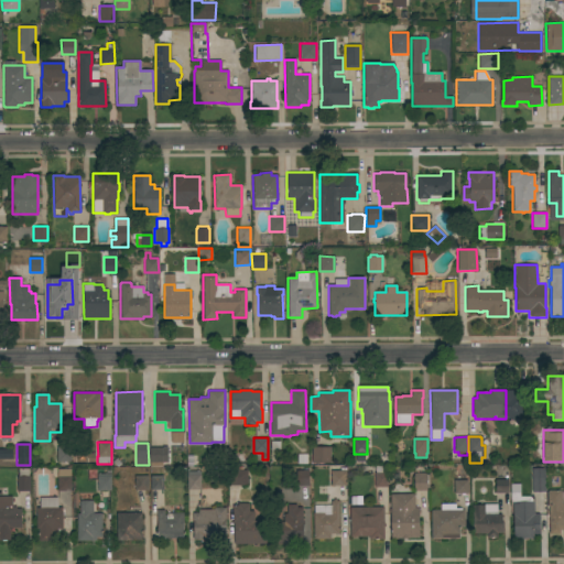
[(57,462),(57,447),(71,447),(71,462),(57,462)]
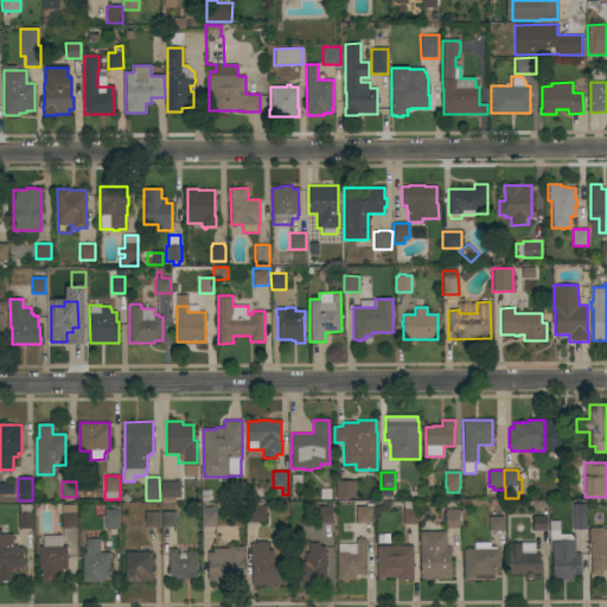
[(180,498),(160,498),(160,483),(180,481),(180,498)]
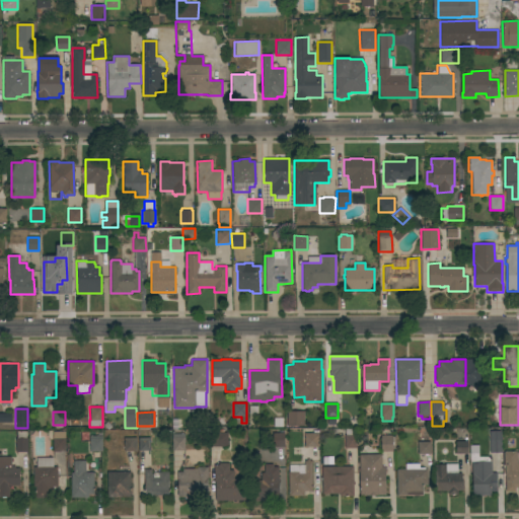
[(304,426),(287,426),(287,412),(304,412),(304,426)]
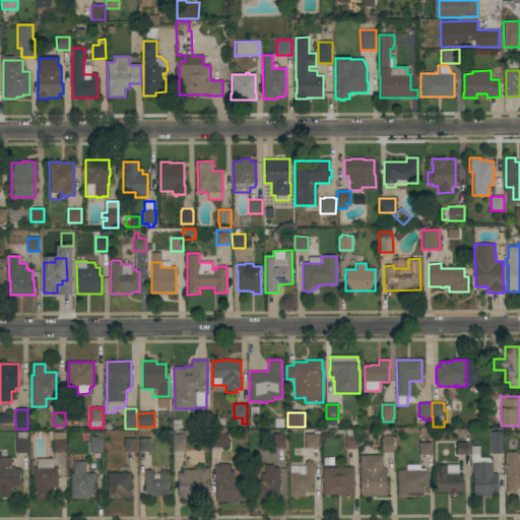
[(0,423),(0,413),(11,413),(11,423),(0,423)]
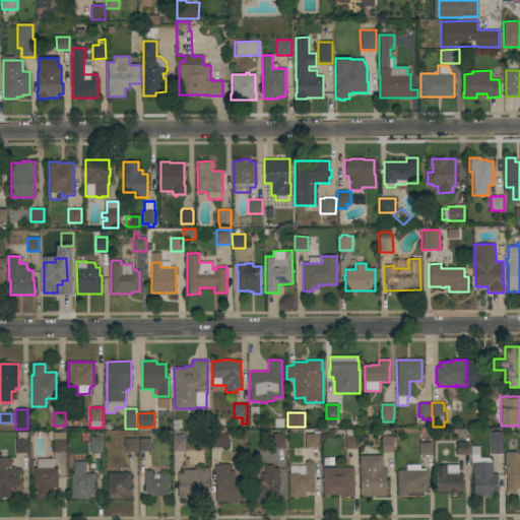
[(270,448),(270,434),(277,434),(277,430),(284,430),(284,448),(270,448)]
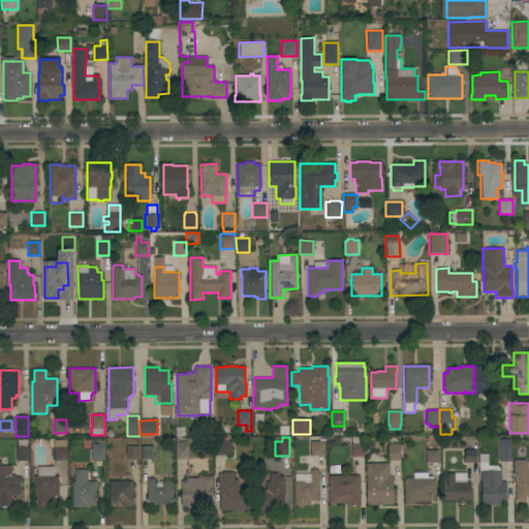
[(362,437),(362,443),(363,443),(364,457),(350,457),(350,443),(352,443),(352,437),(362,437)]
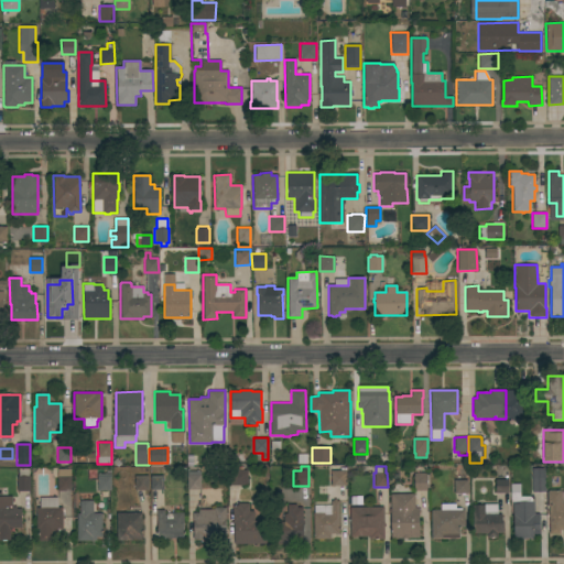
[(545,468),(545,491),(532,491),(531,468),(545,468)]
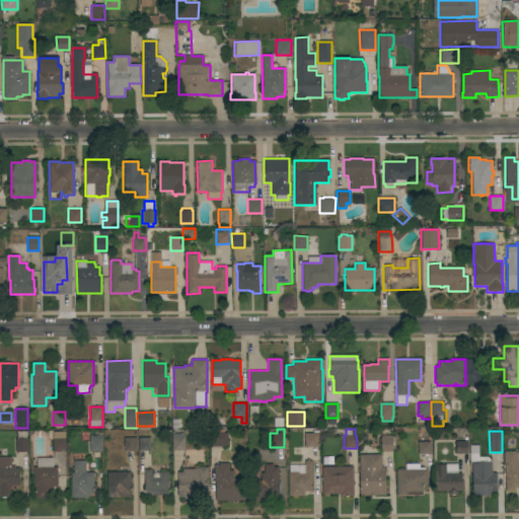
[(15,438),(17,438),(17,432),(26,432),(26,439),(27,439),(27,452),(15,452),(15,438)]
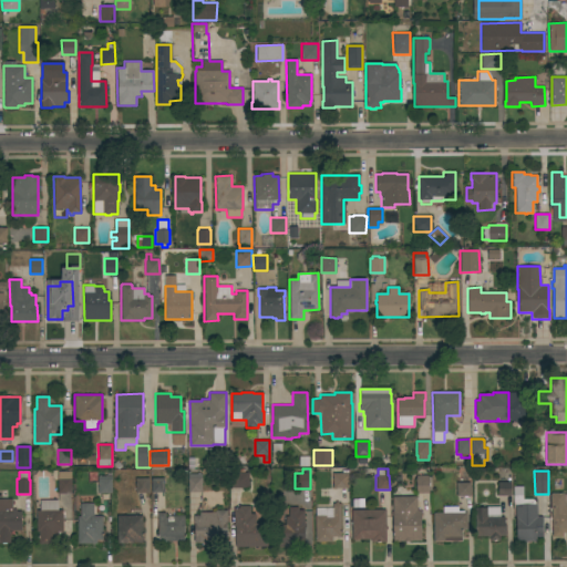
[(228,488),(228,473),(248,473),(248,488),(228,488)]
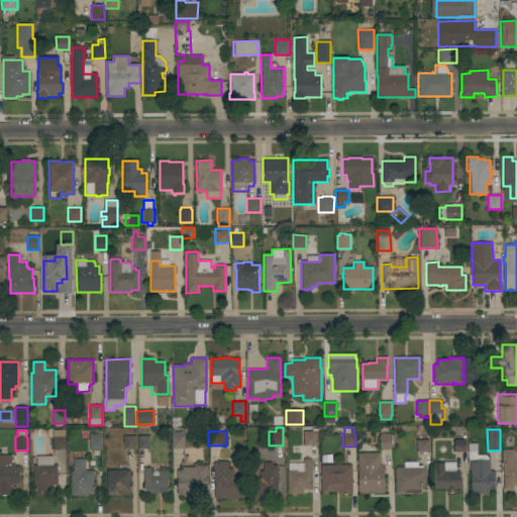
[(303,431),(317,431),(317,445),(303,445),(303,431)]
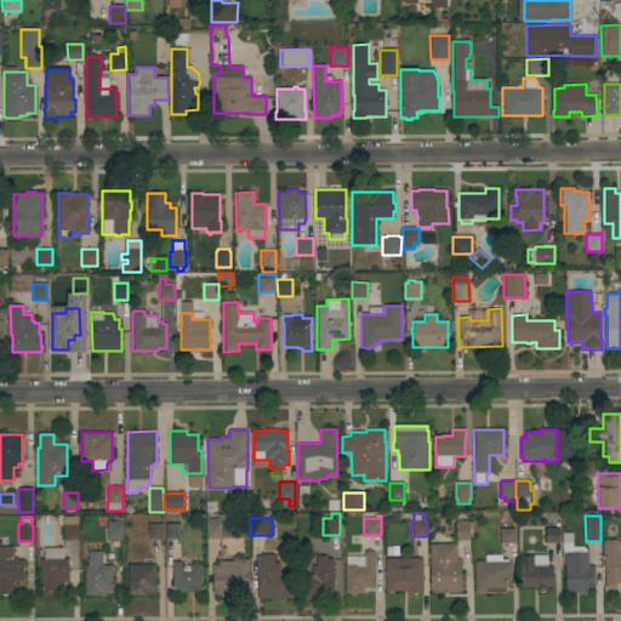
[(206,519),(221,519),(221,540),(206,540),(206,519)]
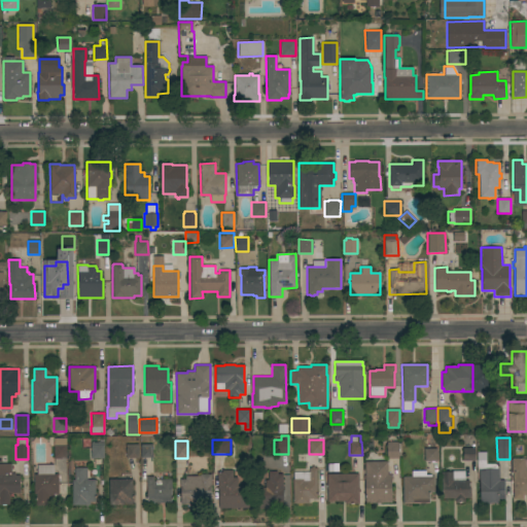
[(398,458),(386,458),(386,442),(398,442),(398,458)]
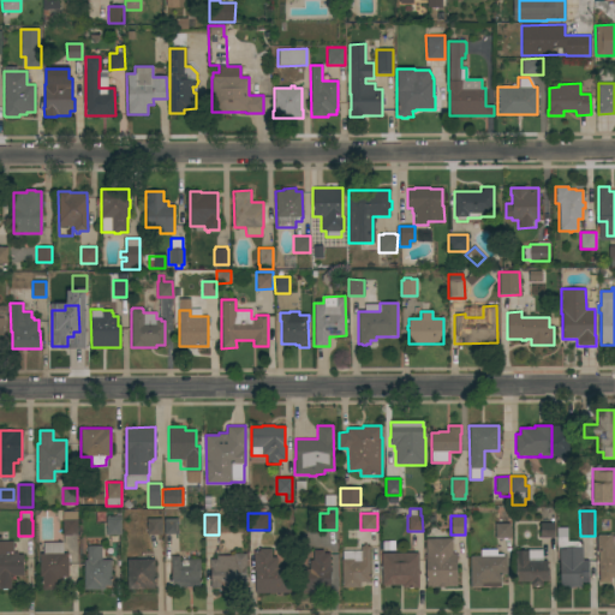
[(107,536),(106,517),(120,517),(121,535),(107,536)]
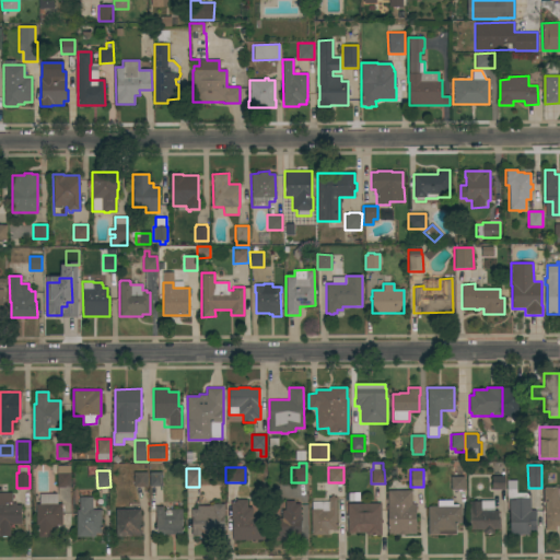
[(57,474),(70,473),(70,488),(57,488),(57,474)]
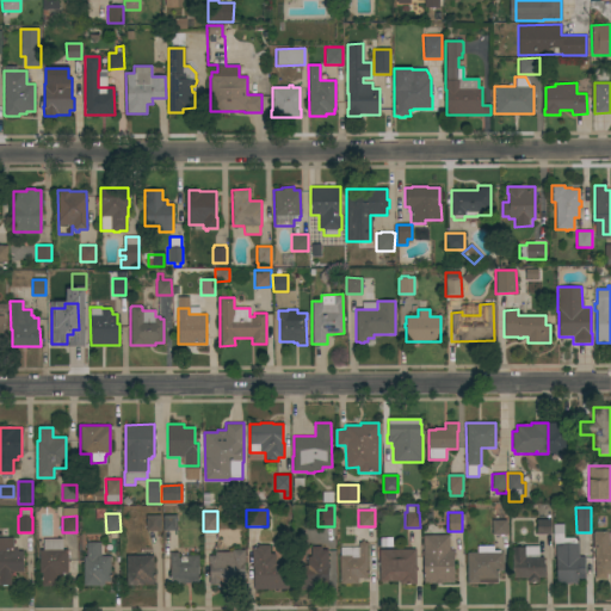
[(159,531),(158,516),(144,516),(144,531),(159,531)]
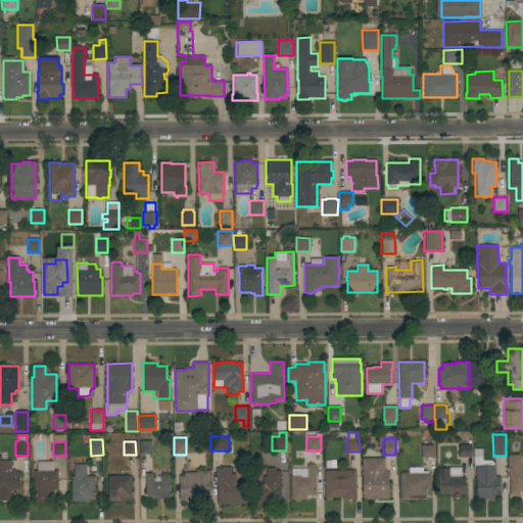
[(139,455),(139,441),(151,441),(151,454),(139,455)]
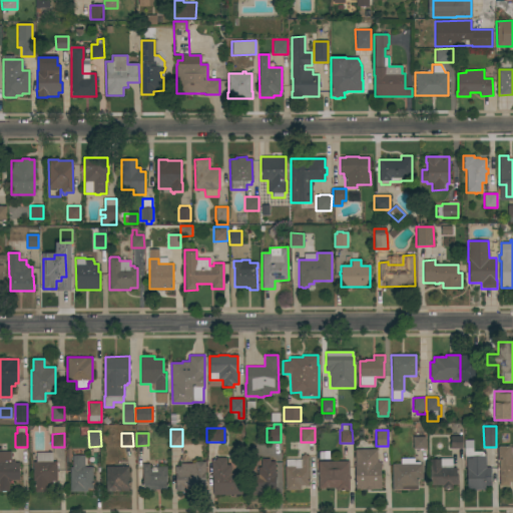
[(512,451),(512,434),(512,481),(512,483),(509,483),(509,486),(499,486),(499,459),(497,459),(497,447),(499,447),(499,446),(510,446),(510,447),(512,447),(512,457),(512,451)]
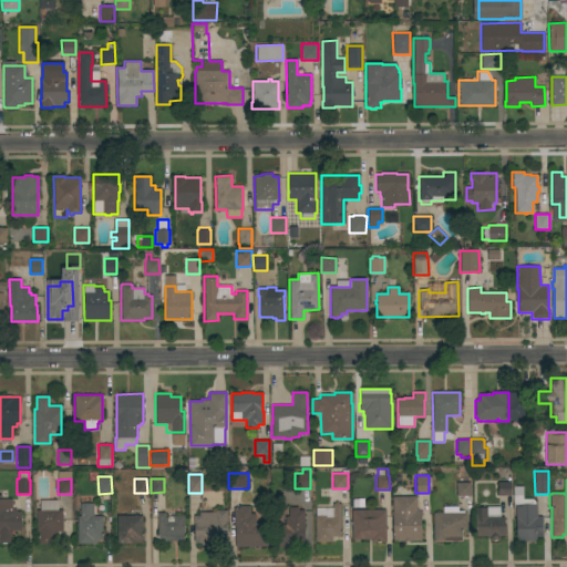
[(511,482),(511,495),(497,495),(497,482),(511,482)]
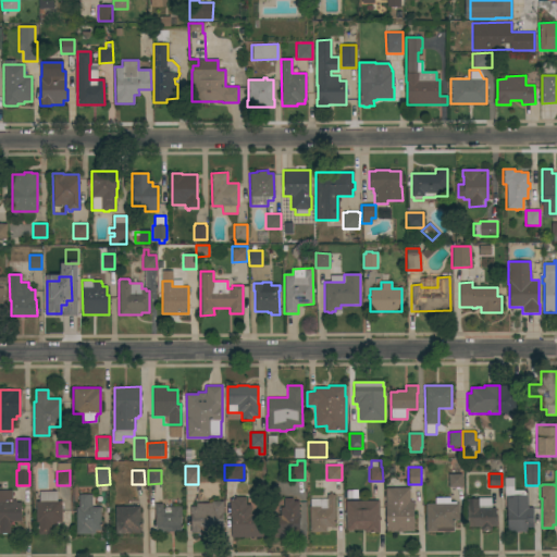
[(461,487),(448,487),(448,474),(462,474),(461,487)]
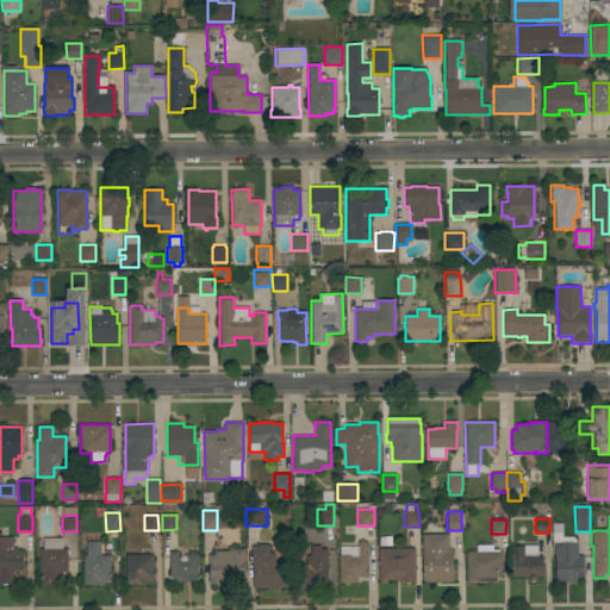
[(552,523),(562,523),(562,536),(578,536),(578,555),(584,555),(584,578),(576,578),(576,583),(562,583),(562,582),(555,582),(555,542),(552,542),(552,523)]
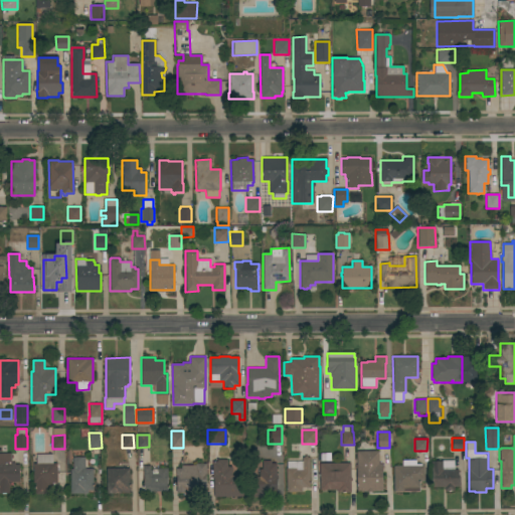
[(356,451),(378,451),(378,464),(382,463),(382,491),(373,491),(373,492),(365,492),(365,491),(364,492),(360,492),(359,491),(357,491),(356,451)]
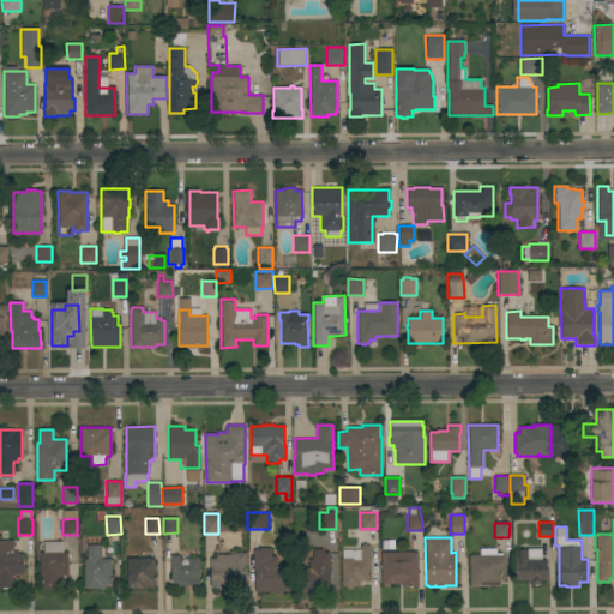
[(0,541),(13,541),(13,552),(17,552),(17,554),(23,554),(23,575),(13,575),(11,578),(11,588),(0,588),(0,541)]
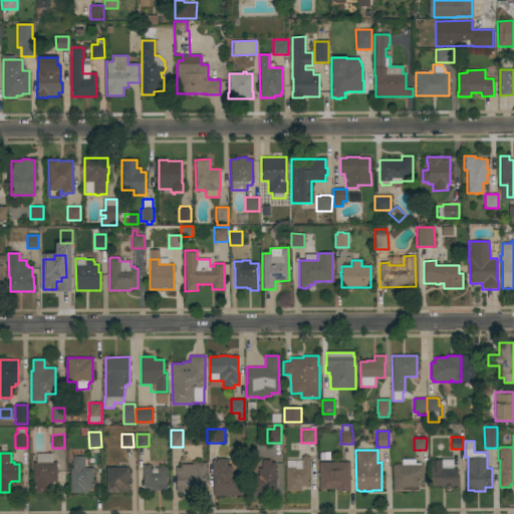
[(57,482),(46,482),(47,493),(35,493),(34,482),(33,482),(33,463),(36,463),(36,454),(52,453),(52,463),(56,463),(57,482)]
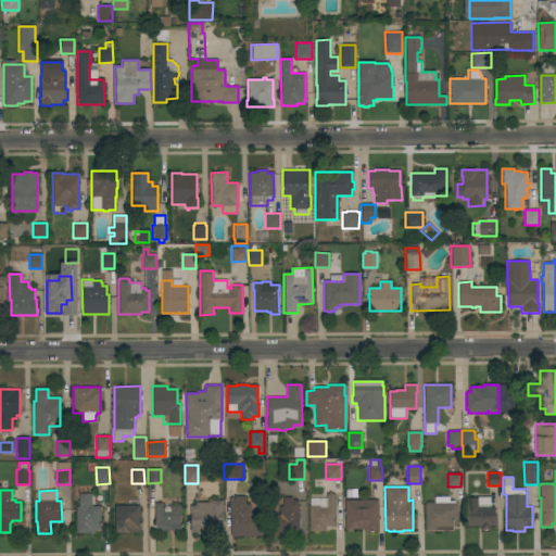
[(335,527),(326,527),(326,531),(308,531),(308,506),(310,506),(310,502),(319,502),(319,504),(326,504),(326,494),(328,494),(328,492),(331,492),(331,494),(333,494),(335,527)]
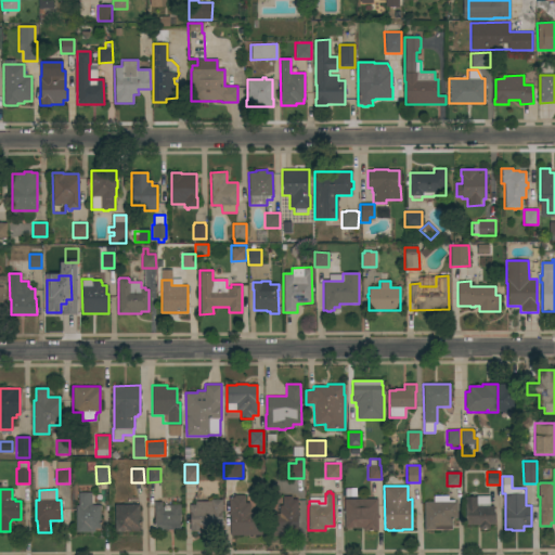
[(78,505),(78,493),(91,492),(91,505),(100,505),(100,528),(94,528),(94,532),(76,532),(76,505),(78,505)]
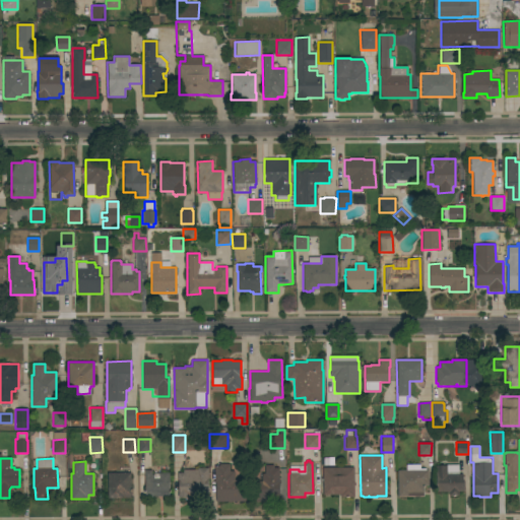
[(219,466),(219,464),(230,464),(230,471),(234,471),(234,479),(245,479),(245,502),(215,502),(215,480),(214,480),(214,466),(219,466)]
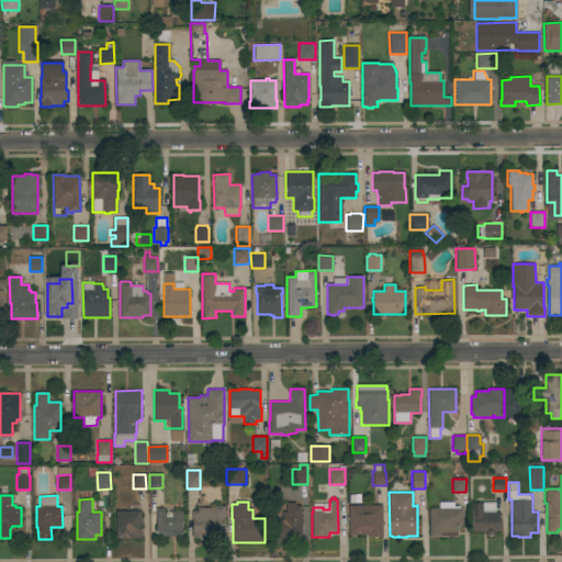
[(439,508),(439,502),(453,502),(453,506),(460,506),(460,508),(462,508),(462,525),(458,525),(458,536),(430,537),(429,508),(439,508)]
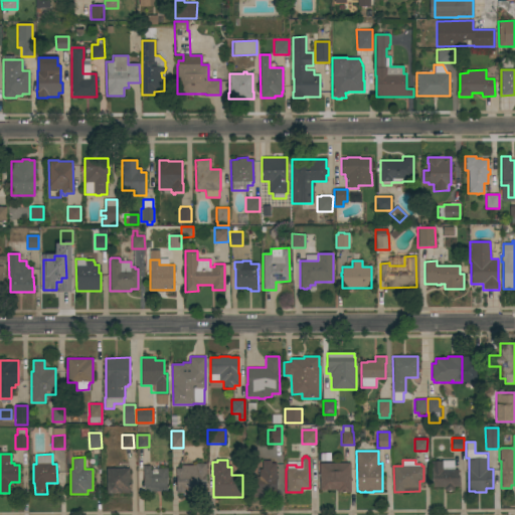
[(277,496),(249,497),(249,477),(259,477),(259,469),(262,469),(262,461),(271,461),(271,464),(277,464),(277,496)]
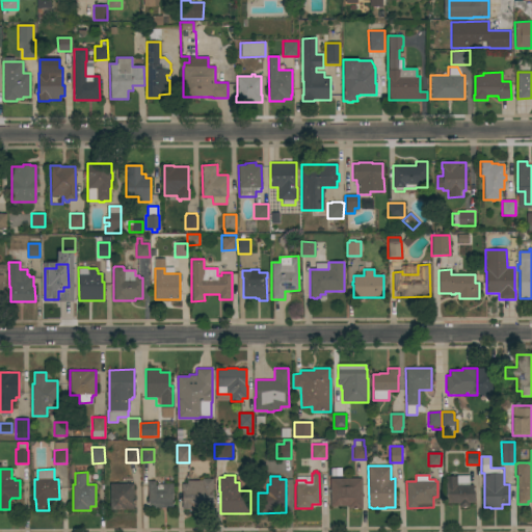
[(469,502),(469,507),(459,507),(459,503),(446,503),(445,476),(469,476),(469,485),(473,485),(473,490),(474,490),(474,502),(469,502)]
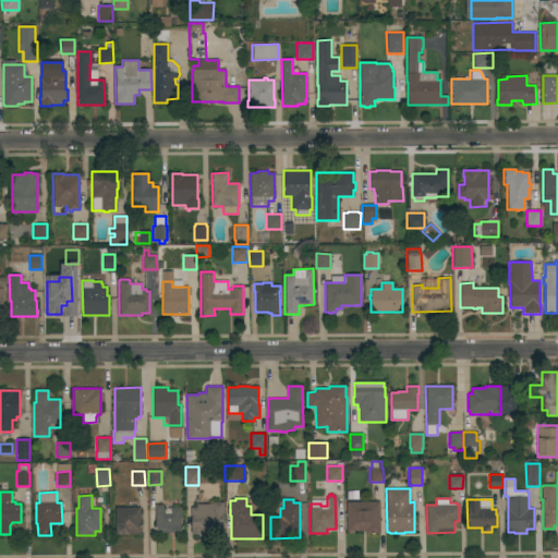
[(379,501),(379,533),(375,533),(375,534),(370,534),(370,533),(365,533),(365,531),(347,531),(346,501),(379,501)]
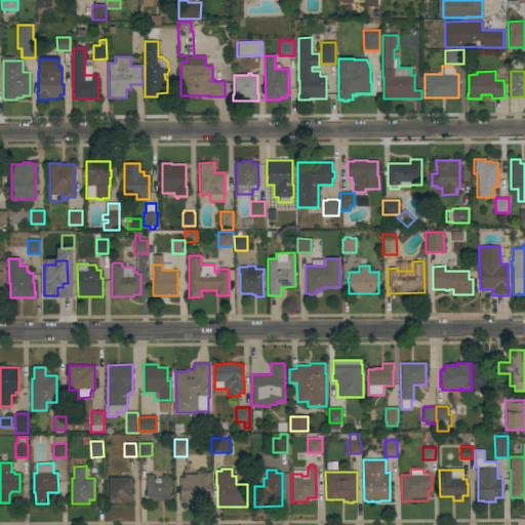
[(210,498),(193,498),(193,500),(189,500),(189,502),(179,502),(179,498),(180,498),(179,485),(179,478),(185,478),(185,474),(199,474),(199,473),(210,473),(210,498)]
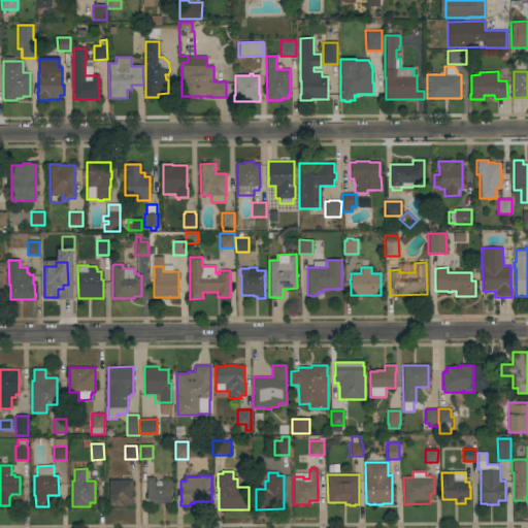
[(154,477),(154,482),(156,482),(156,481),(171,480),(171,486),(171,503),(147,504),(146,477),(154,477)]
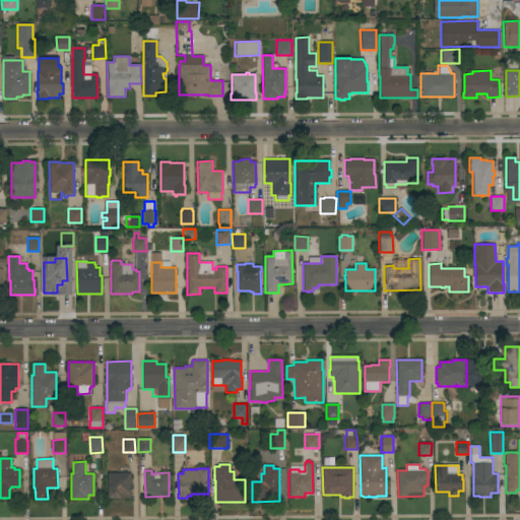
[(131,498),(108,498),(108,472),(130,472),(131,498)]
